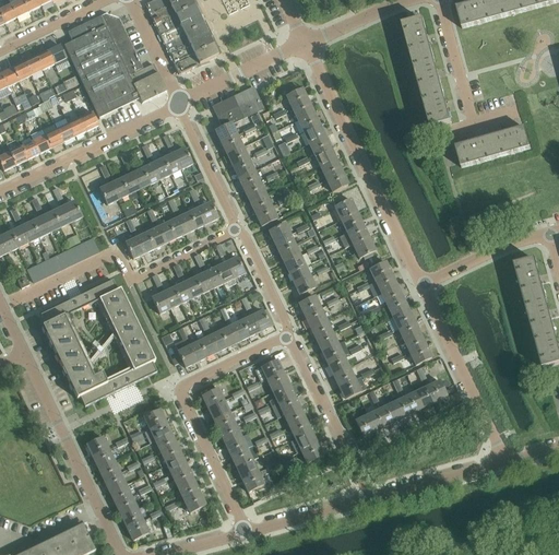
[(14,0),(10,2),(16,15),(28,10),(24,0),(14,0)]
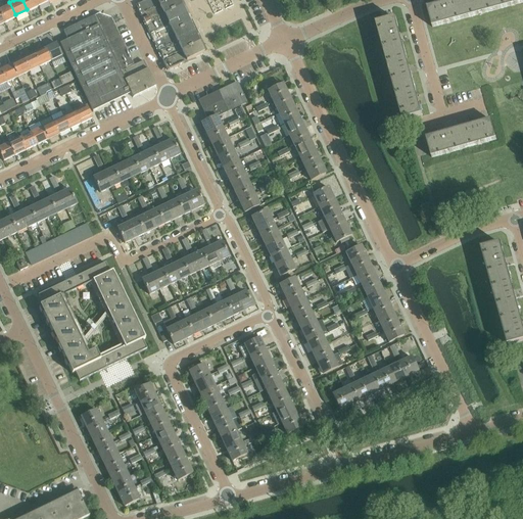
[(22,0),(27,9),(38,4),(36,0),(22,0)]
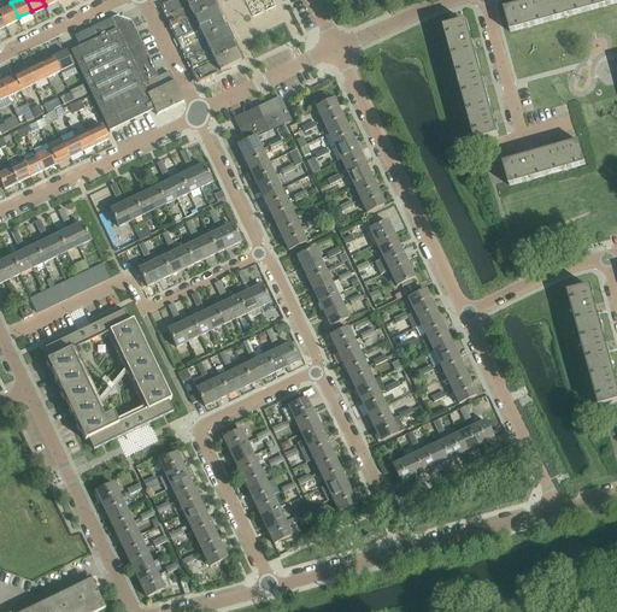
[(168,0),(160,4),(165,15),(195,0),(168,0)]
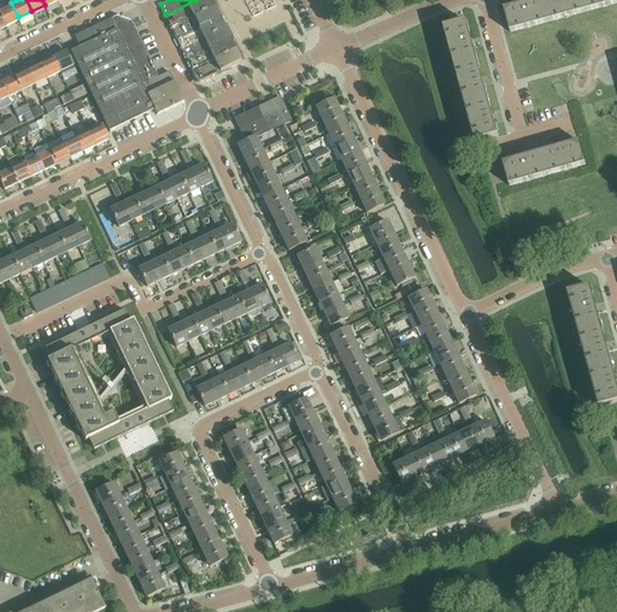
[(195,0),(165,15),(171,25),(215,4),(212,0),(195,0)]
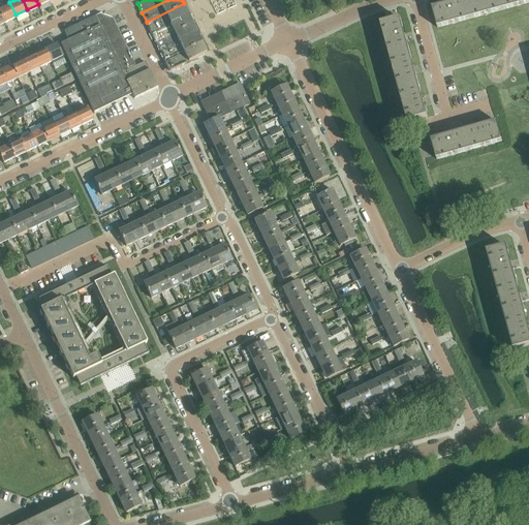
[(470,16),(466,0),(450,0),(432,5),(437,25),(470,16)]
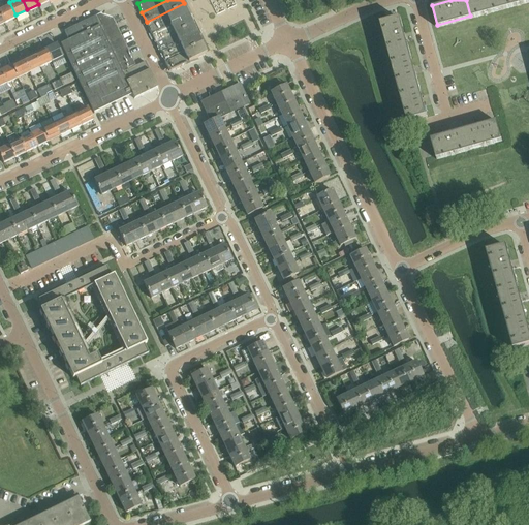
[(466,0),(470,16),(503,7),(500,0),(466,0)]
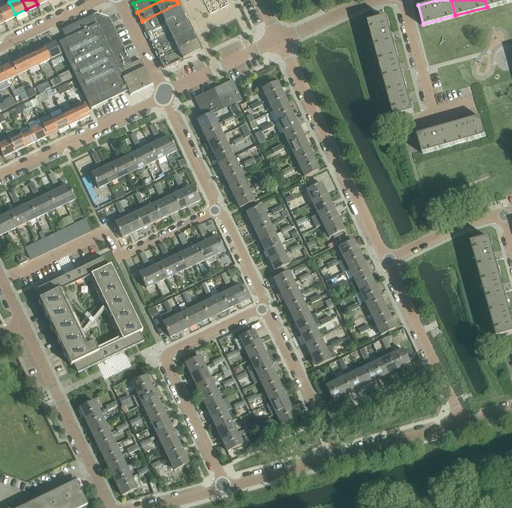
[(9,2),(0,6),(0,10),(4,20),(15,14),(9,2)]
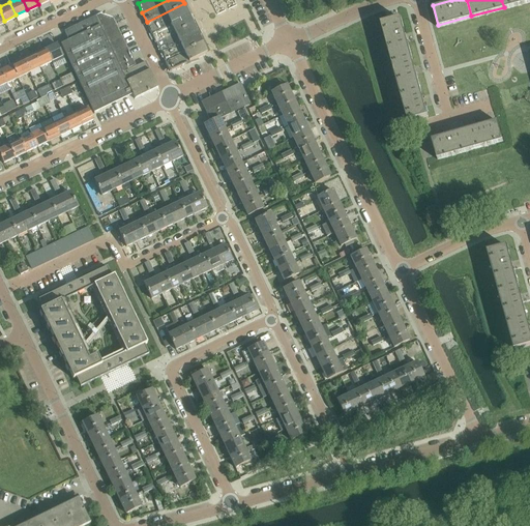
[(184,3),(147,22),(151,31),(188,12),(184,3)]
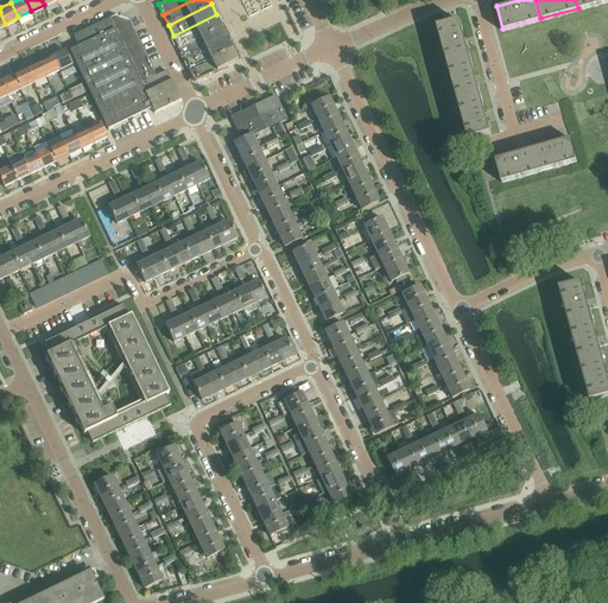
[(70,48),(100,109),(108,126),(152,106),(154,110),(182,97),(168,68),(156,73),(130,18),(124,16),(116,13),(116,12),(74,32),(80,43),(70,48)]
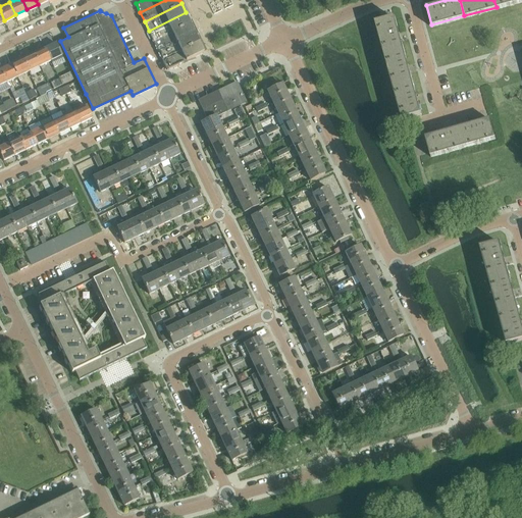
[(186,12),(149,31),(154,40),(191,21),(186,12)]
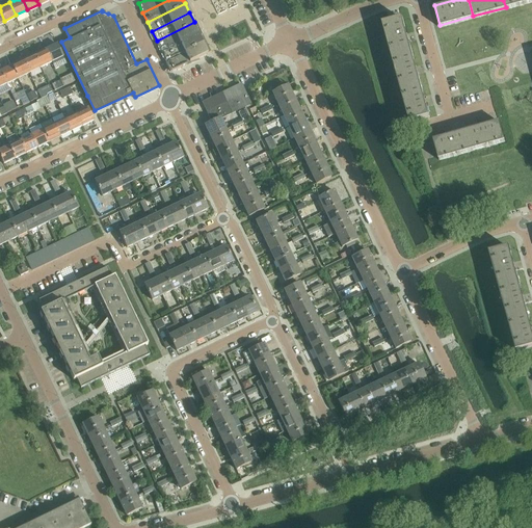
[(383,22),(392,55),(411,49),(402,17),(383,22)]
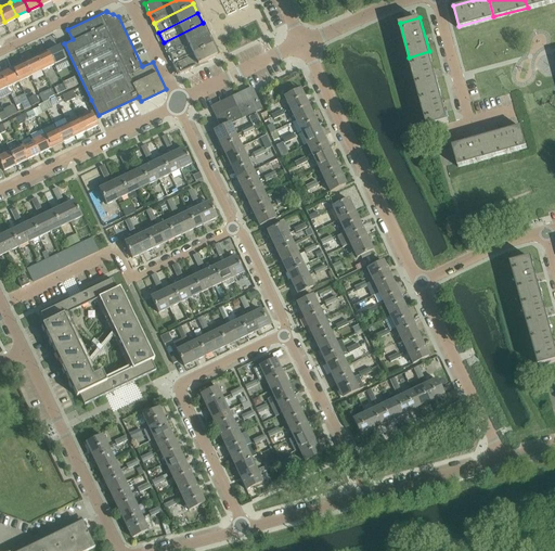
[(203,23),(164,42),(168,52),(207,33),(203,23)]
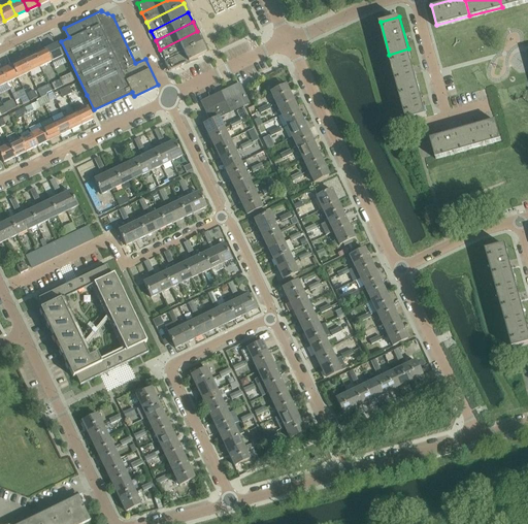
[(197,31),(160,50),(164,59),(201,40),(197,31)]
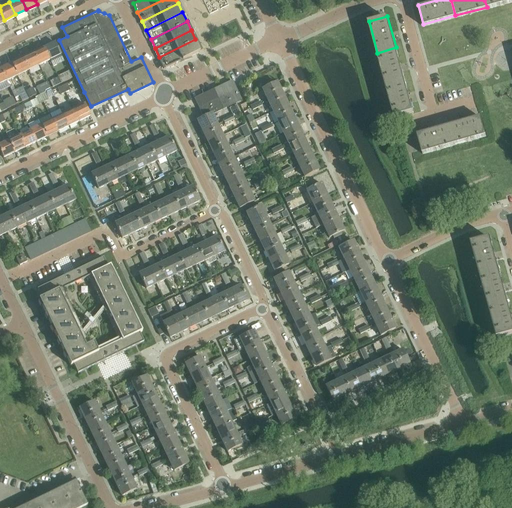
[(195,39),(159,57),(164,66),(200,49),(195,39)]
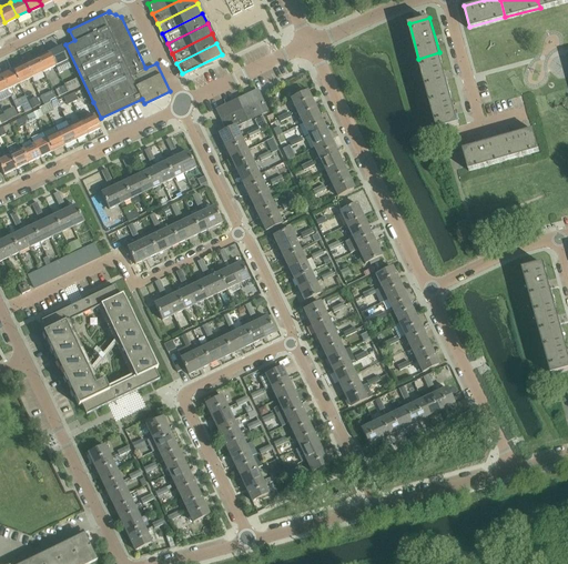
[(61,44),(49,50),(56,63),(68,58),(61,44)]
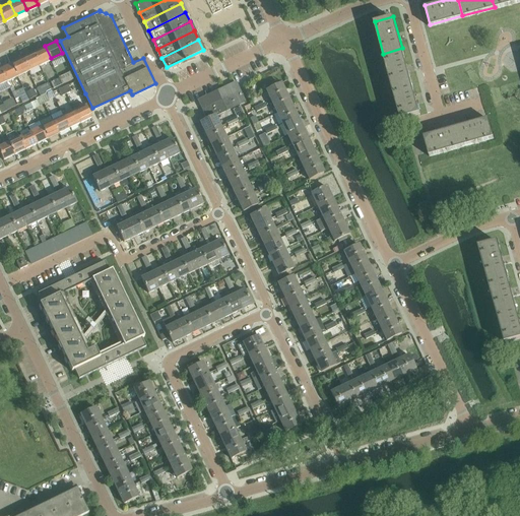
[(45,46),(34,51),(40,63),(51,58),(45,46)]
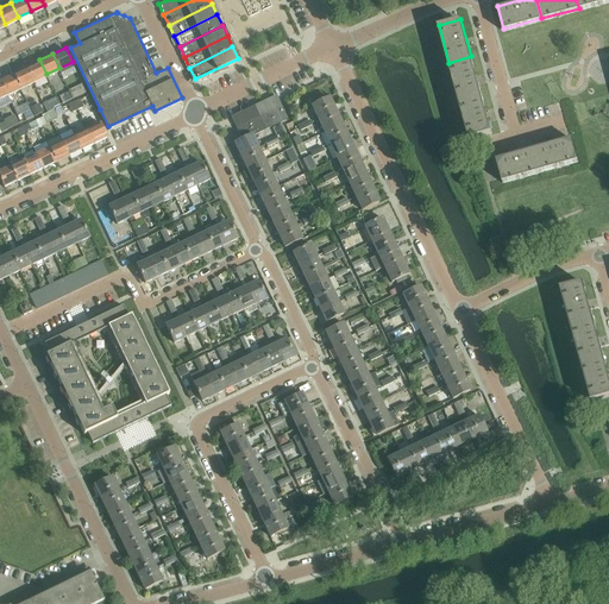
[(471,56),(449,63),(459,100),(482,94),(471,56)]
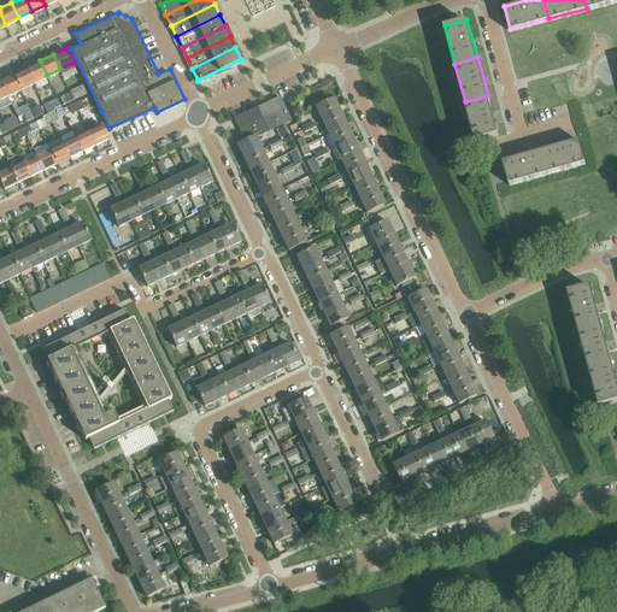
[(40,60),(27,66),(34,82),(47,75),(40,60)]
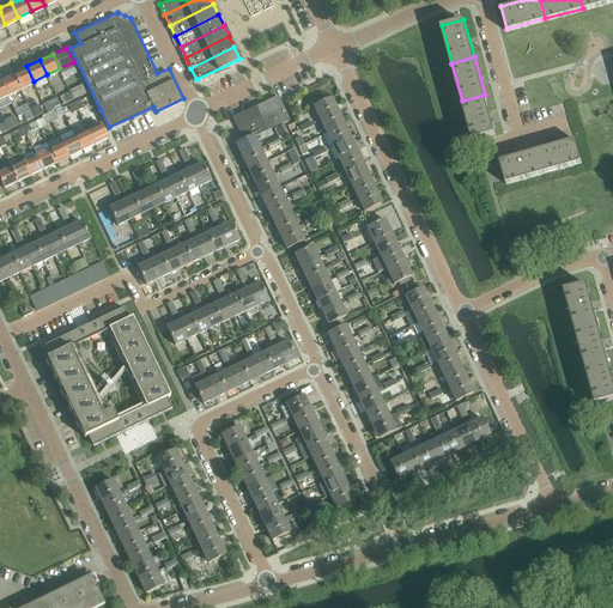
[(26,66),(13,73),(20,87),(34,81),(26,66)]
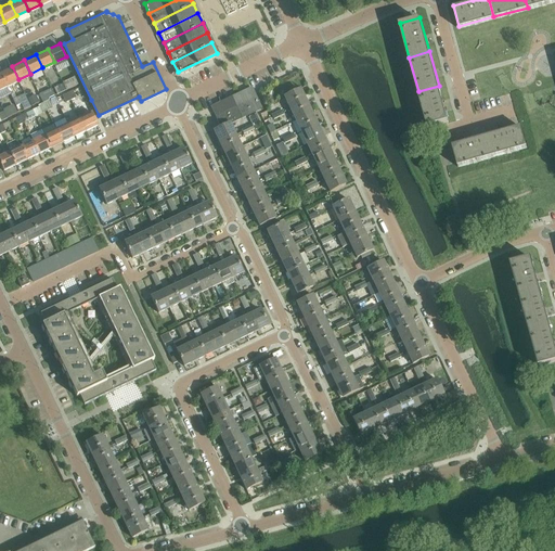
[(12,66),(1,72),(7,85),(18,79),(12,66)]
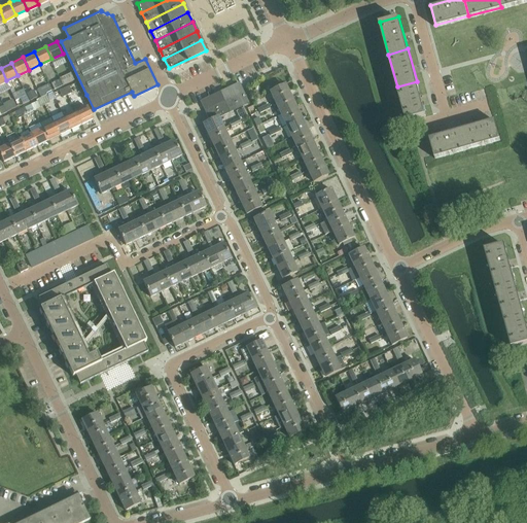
[(70,70),(60,75),(60,76),(63,82),(74,77),(70,70)]
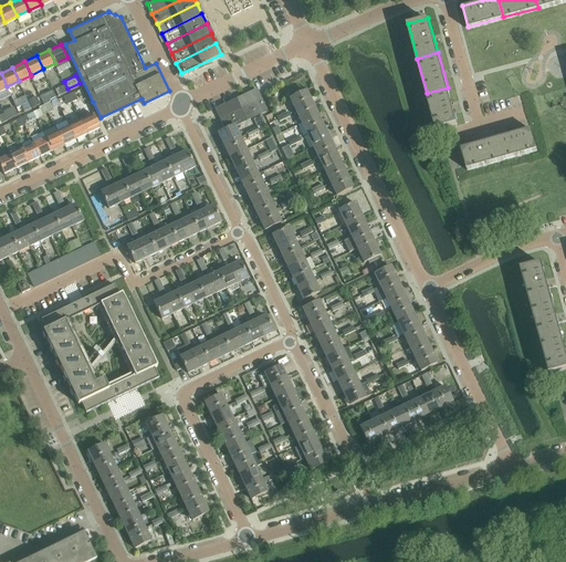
[(52,87),(40,94),(44,102),(50,100),(49,97),(55,95),(52,87)]
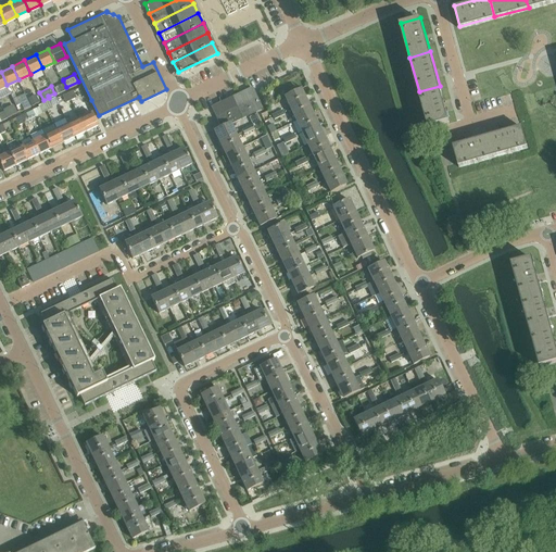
[(285,93),(290,107),(306,99),(300,86),(285,93)]
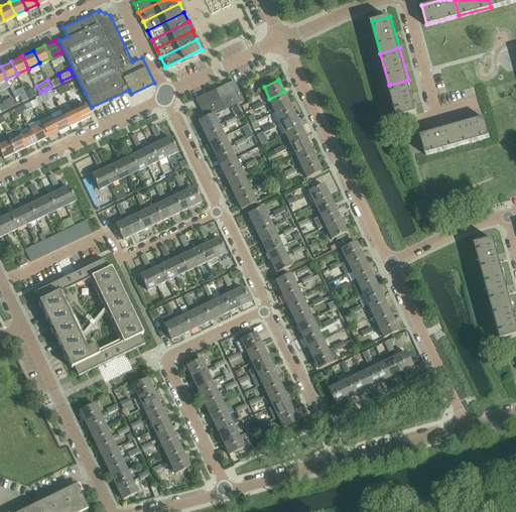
[(408,80),(389,85),(398,117),(403,115),(415,112),(416,112),(411,91),(408,80)]
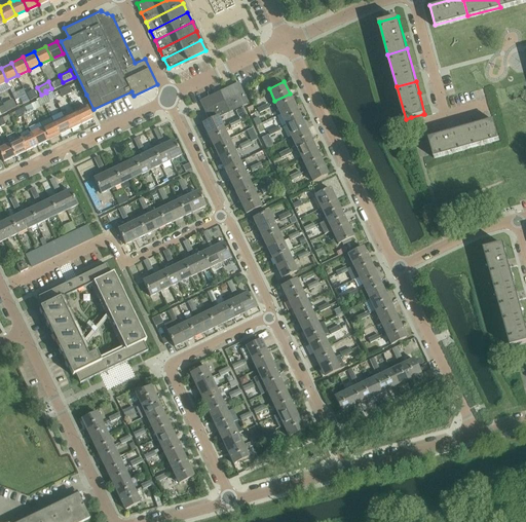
[(239,85),(231,89),(237,105),(248,100),(242,89),(241,89),(239,85)]
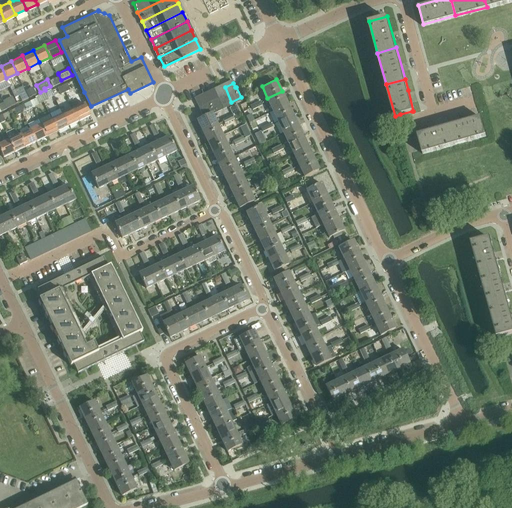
[(33,85),(26,88),(29,95),(36,91),(33,85)]
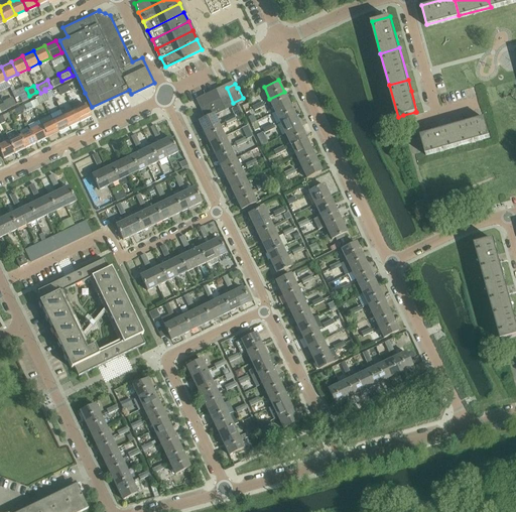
[(227,88),(217,93),(224,107),(233,103),(227,88)]
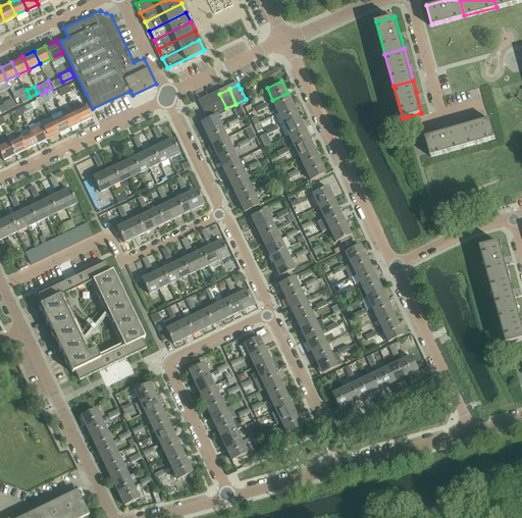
[(288,93),(272,100),(278,111),(293,104),(288,93)]
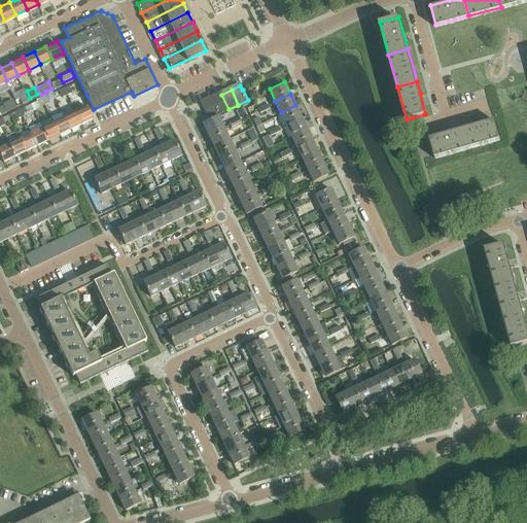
[(221,95),(212,99),(219,113),(229,109),(221,95)]
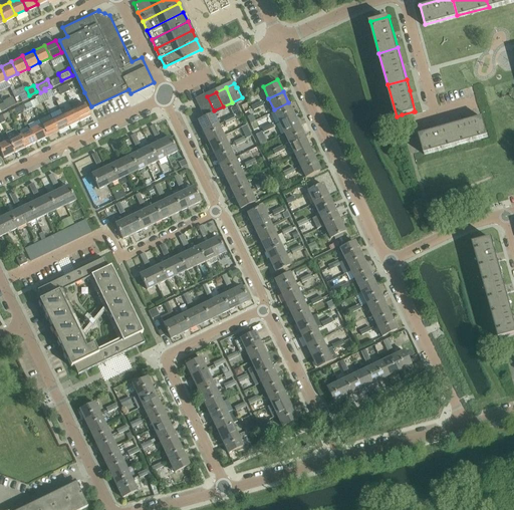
[(12,94),(3,98),(4,100),(6,105),(16,101),(12,94)]
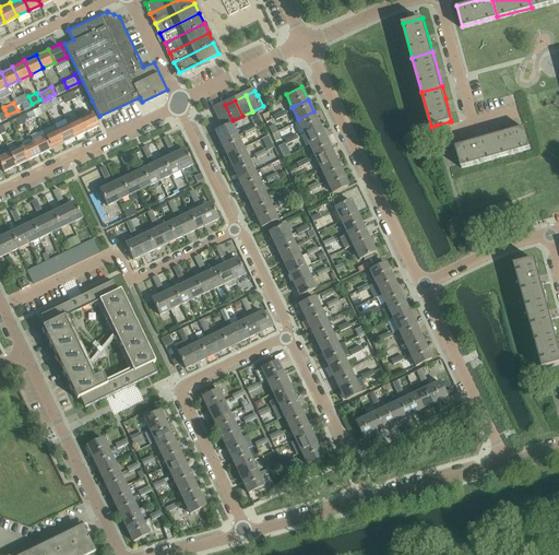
[(217,114),(223,125),(230,121),(232,121),(233,120),(225,105),(216,109),(218,114),(217,114)]
